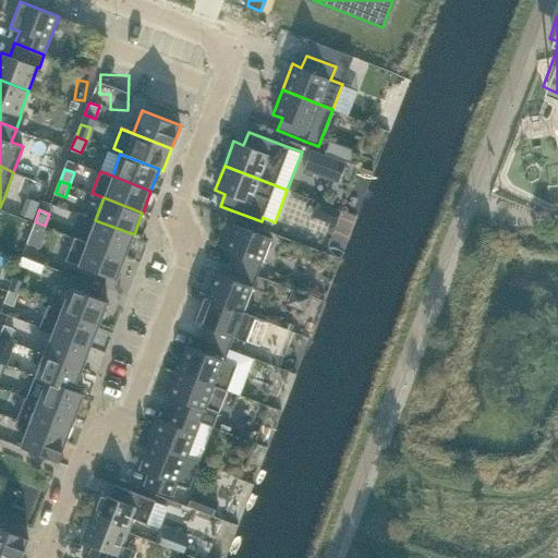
[(134,234),(95,220),(87,242),(125,256),(134,234)]
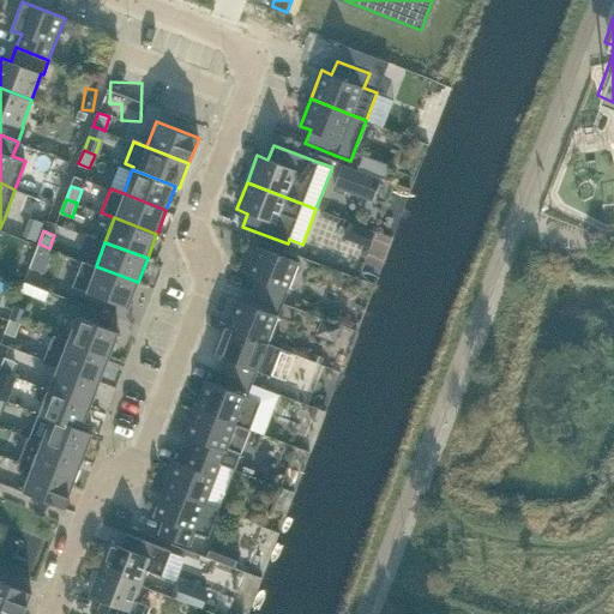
[(34,258),(30,266),(44,272),(53,250),(49,248),(38,244),(34,258)]
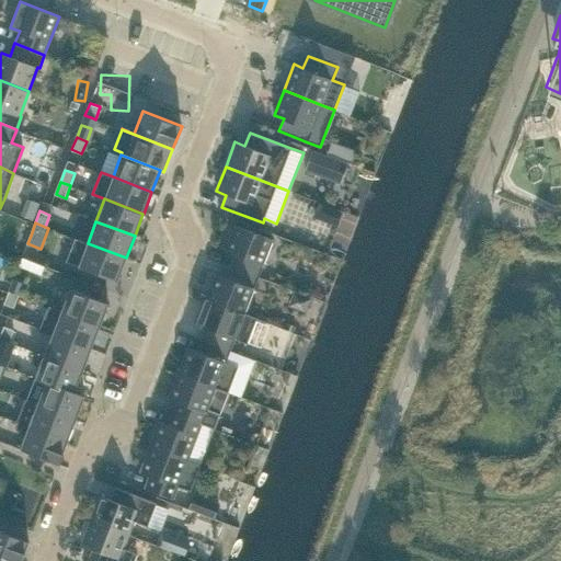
[(233,253),(229,265),(259,276),(273,239),(235,224),(225,250),(233,253)]
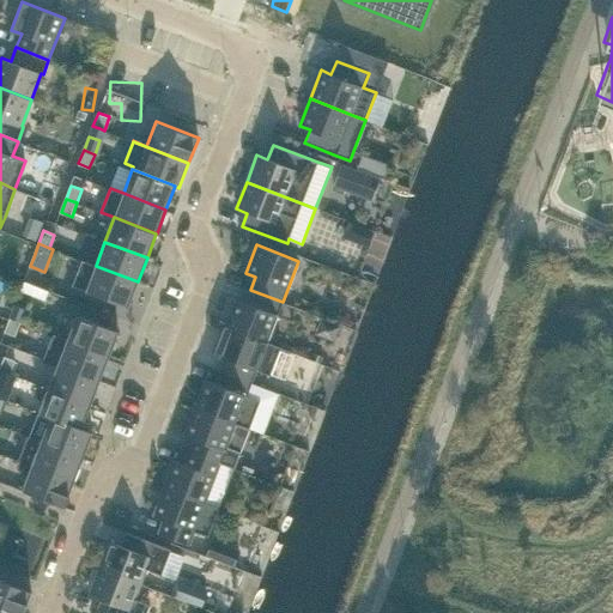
[(82,260),(72,285),(86,291),(128,307),(138,281),(96,266),(82,260)]
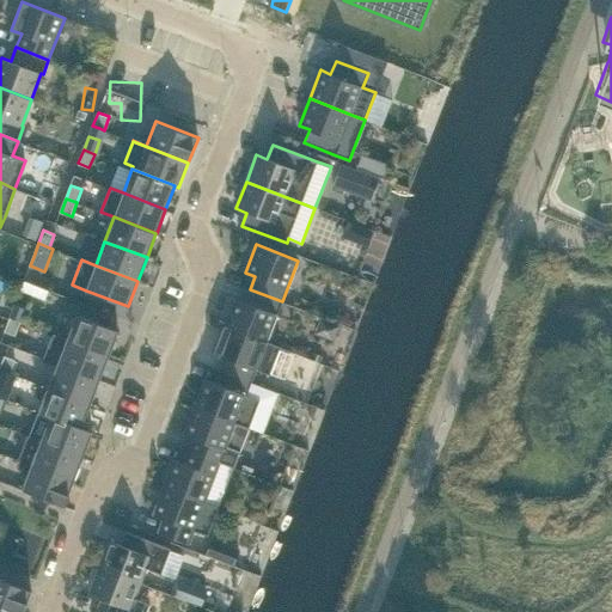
[(268,341),(282,301),(250,289),(245,301),(236,298),(225,325),(281,347),(281,346),(268,341)]
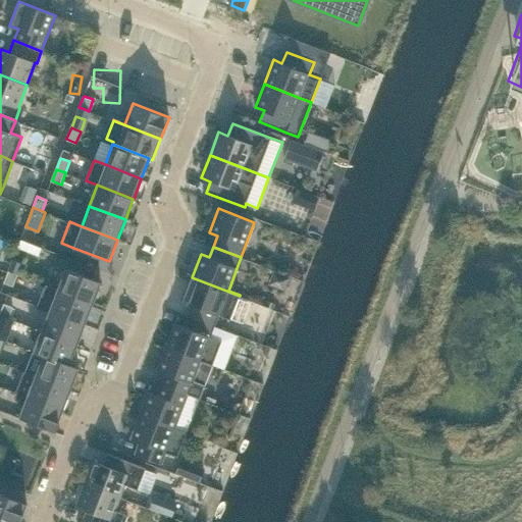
[(21,263),(12,259),(8,270),(17,274),(21,263)]
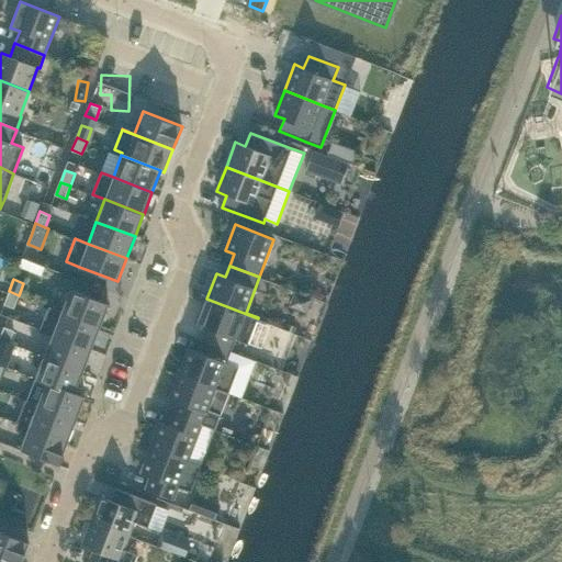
[(109,304),(70,288),(62,311),(49,306),(48,307),(100,326),(109,304)]
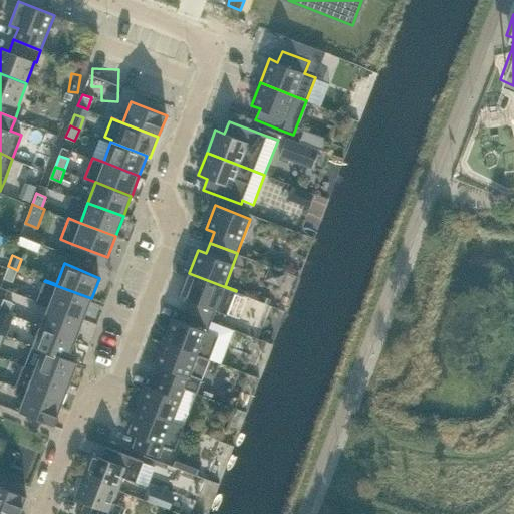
[(17,270),(8,266),(4,278),(13,281),(17,270)]
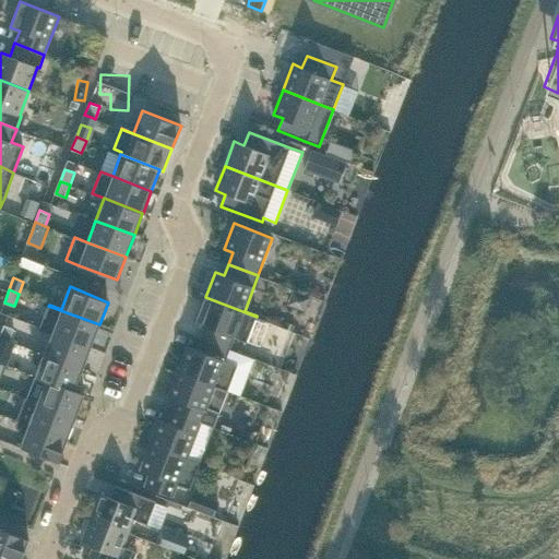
[(247,342),(257,317),(205,297),(195,322),(204,326),(201,337),(229,348),(235,337),(247,342)]
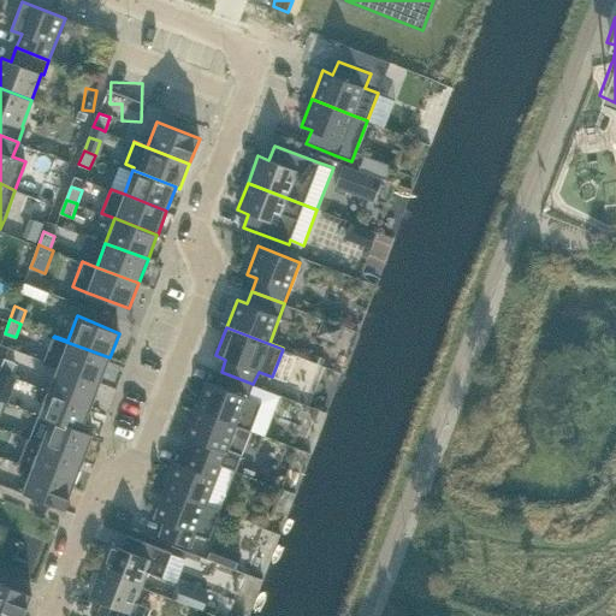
[(100,383),(110,357),(53,337),(45,361),(100,383)]
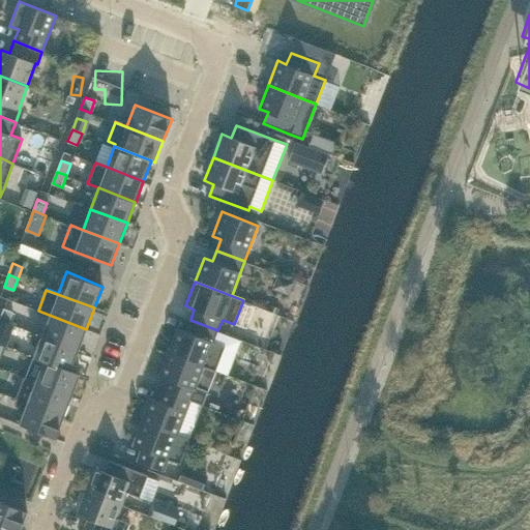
[(13,312),(4,307),(0,317),(0,319),(8,323),(13,312)]
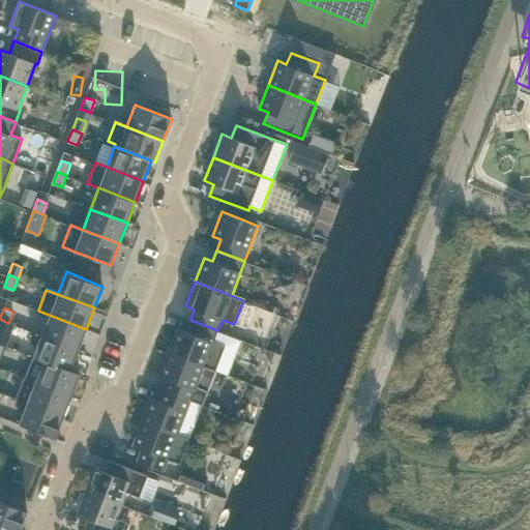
[(86,329),(38,311),(37,311),(50,316),(41,335),(79,350),(86,329)]
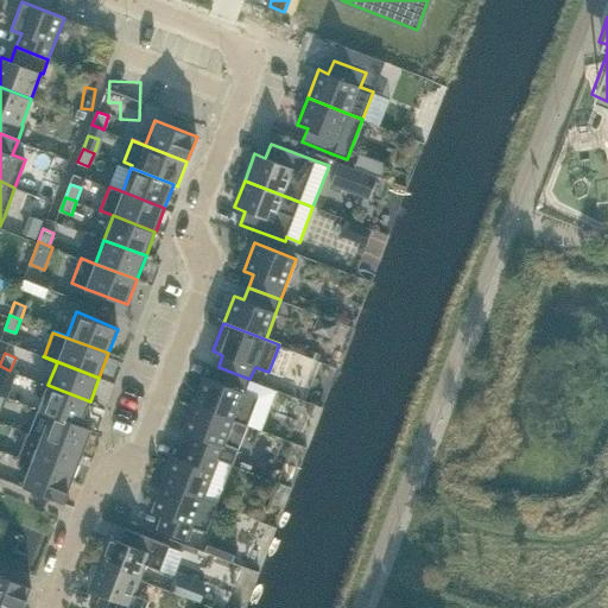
[(10,371),(0,366),(0,381),(5,384),(10,371)]
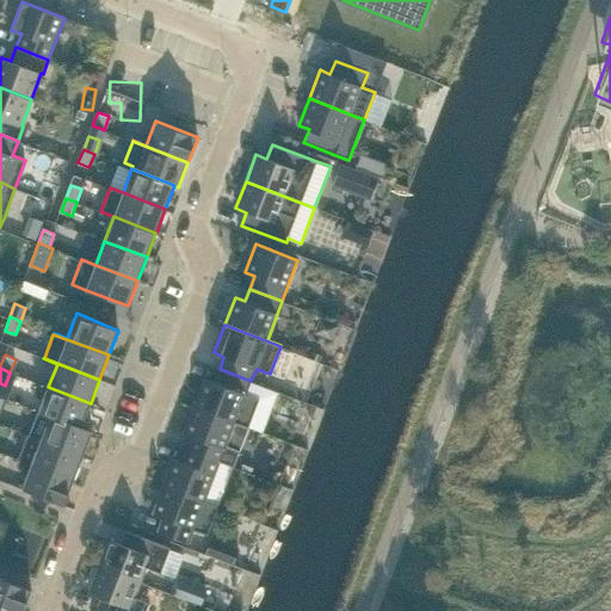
[(193,405),(250,426),(260,399),(246,394),(251,381),(220,369),(215,382),(204,377),(193,405)]
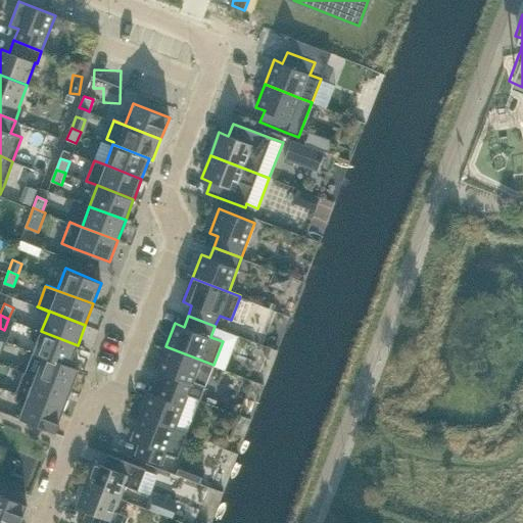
[(69,365),(78,345),(41,331),(34,351),(79,370),(80,369),(69,365)]
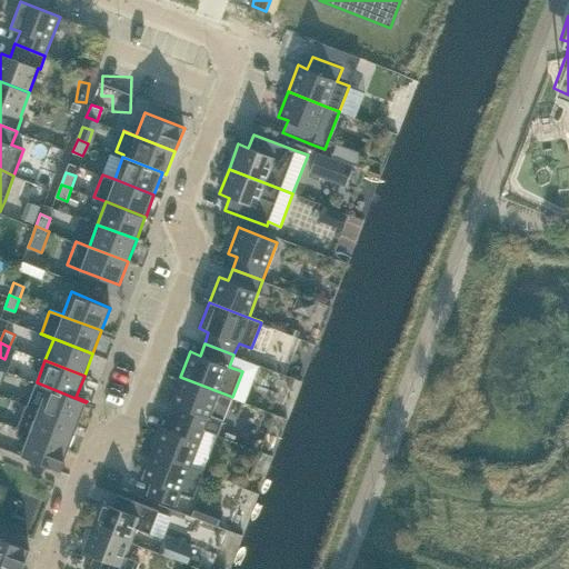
[(180,377),(170,403),(180,407),(176,418),(206,430),(218,435),(218,433),(223,420),(223,419),(211,415),(219,393),(231,398),(232,397),(180,377)]
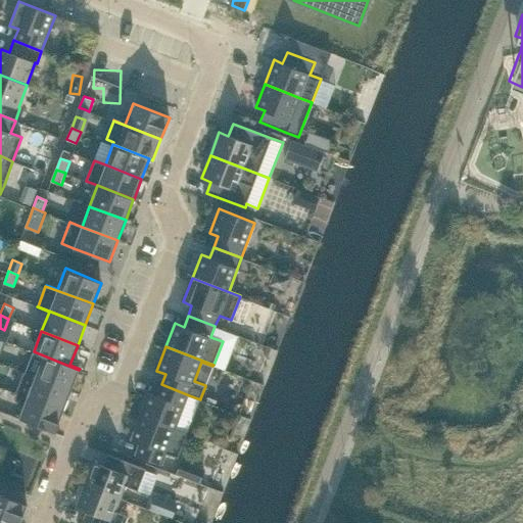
[(24,371),(24,372),(72,390),(79,370),(34,351),(33,352),(34,352),(27,372),(24,371)]
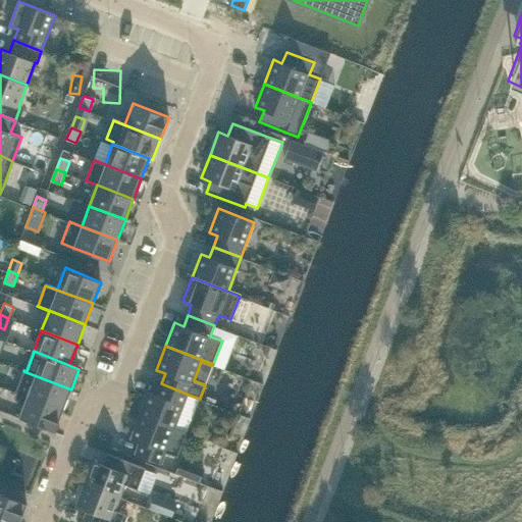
[(71,389),(23,371),(15,392),(63,410),(71,389)]
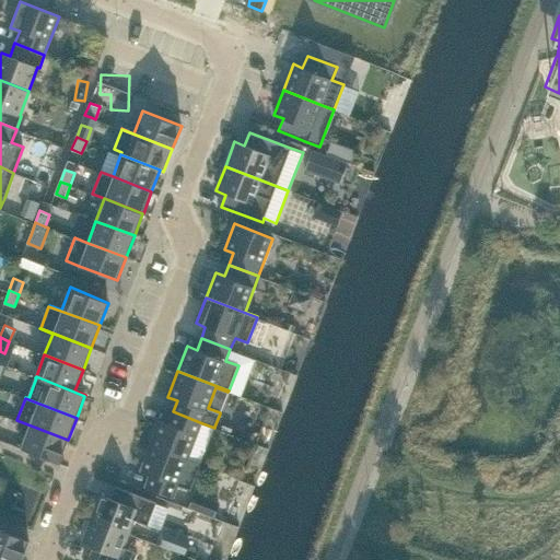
[(188,459),(202,423),(173,411),(168,423),(159,419),(149,445),(200,465),(200,464),(188,459)]
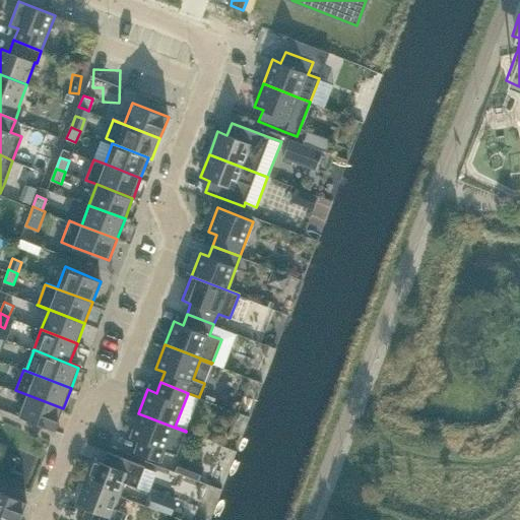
[(63,408),(15,390),(15,391),(26,395),(18,415),(55,430),(63,408)]
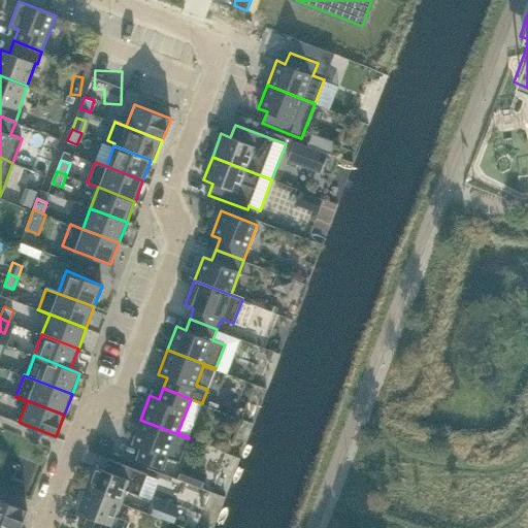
[(179,462),(189,438),(140,420),(131,443),(140,447),(136,458),(164,469),(168,458),(179,462)]
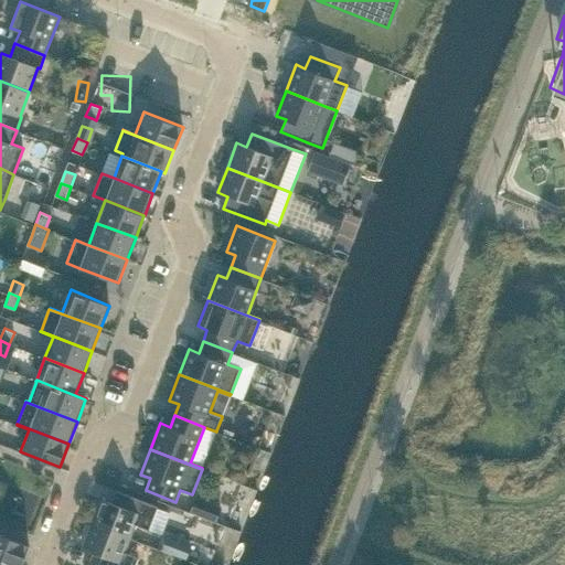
[(135,524),(149,530),(158,505),(116,490),(112,502),(102,499),(92,523),(129,537),(135,524)]
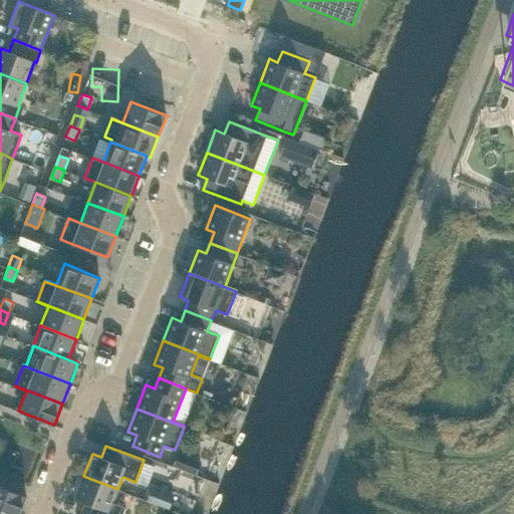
[(112,501),(117,489),(83,476),(75,499),(84,502),(80,513),(81,513),(122,513),(125,506),(112,501)]
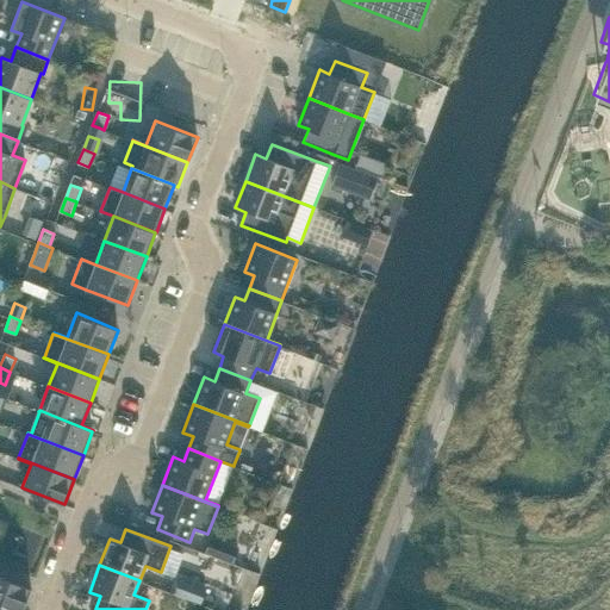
[(23,609),(31,589),(0,576),(0,604),(13,609),(23,609)]
